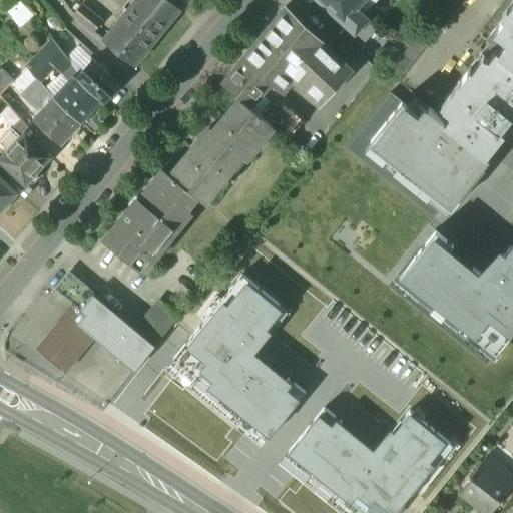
[(22,26),(35,14),(23,0),(20,0),(8,10),(22,26)]
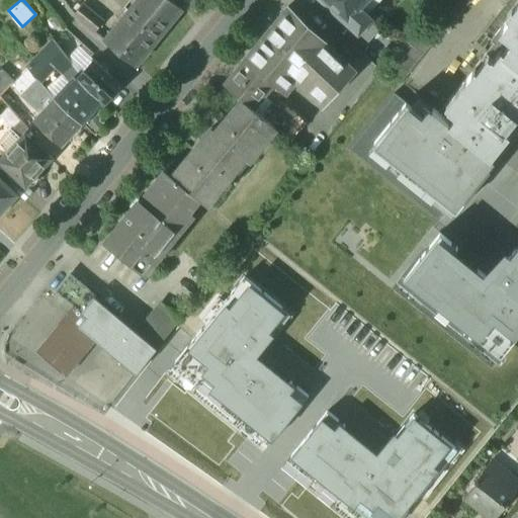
[(173,0),(137,0),(128,10),(160,36),(183,8),(173,0)]
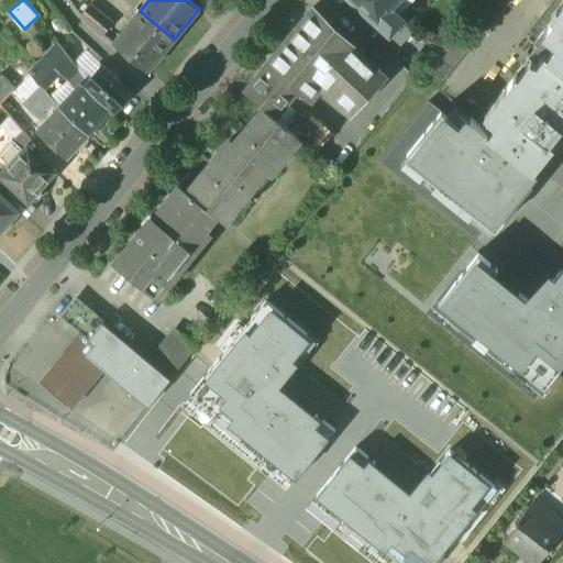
[(401,19),(381,0),(352,0),(390,33),(401,19)]
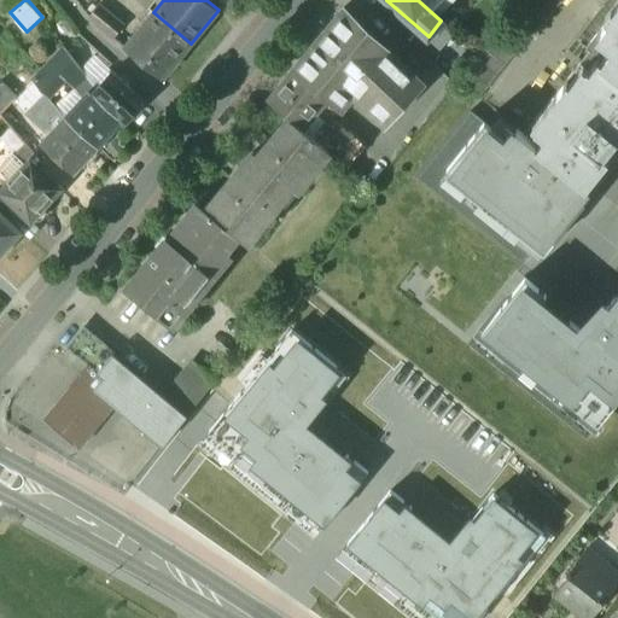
[(418,0),(441,21),(443,19),(430,7),(436,0),(418,0)]
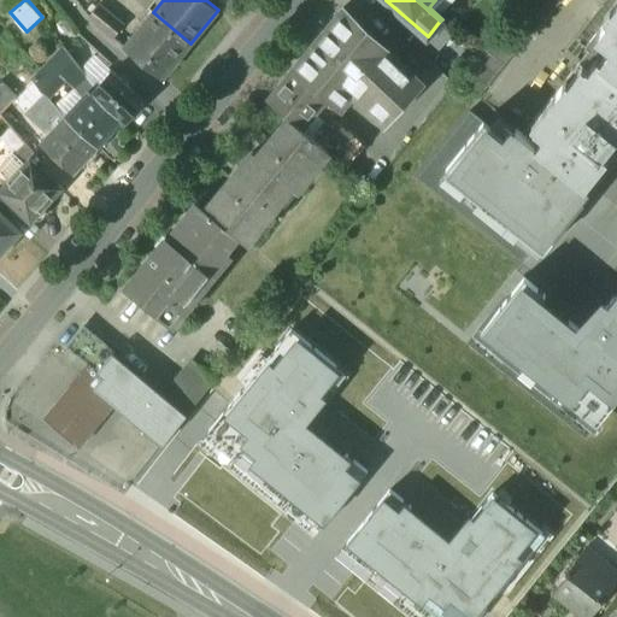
[(616,1),(605,17),(609,19),(585,48),(589,52),(523,134),(556,159),(616,83),(616,1)]
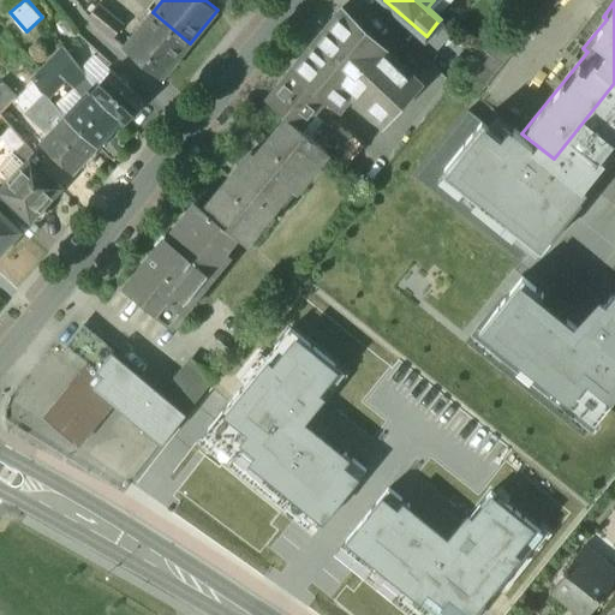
[(123,24),(99,5),(88,18),(113,37),(123,24)]
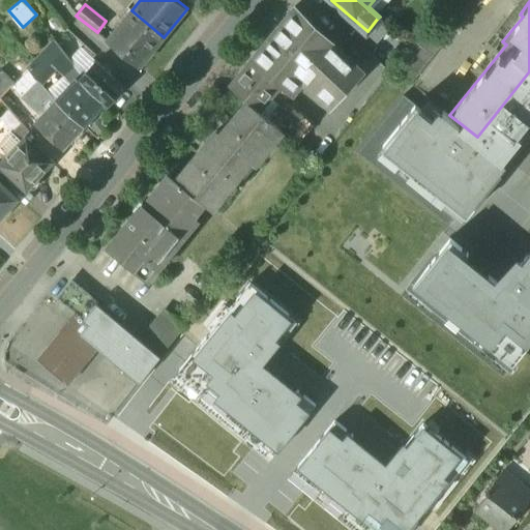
[(361,70),(295,6),(253,58),(263,67),(264,66),(273,75),(272,76),(292,92),(293,93),(305,79),(314,85),(312,88),(332,106),(361,70)]
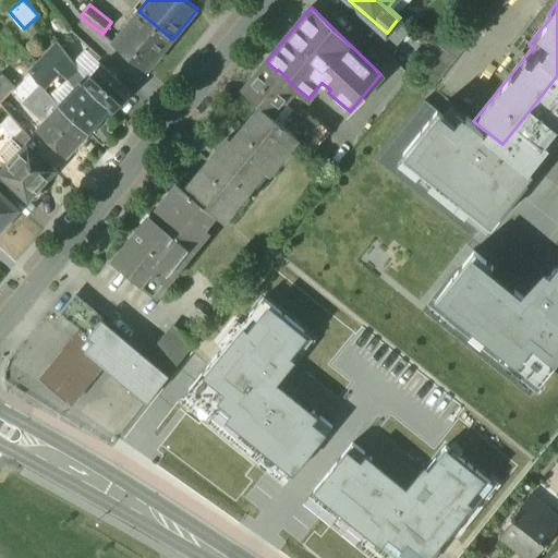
[(138,11),(112,43),(146,70),(172,39),(138,11)]
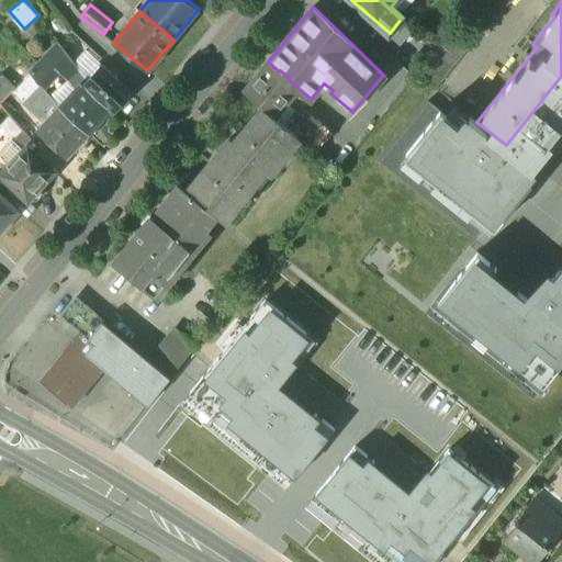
[(401,19),(390,33),(401,43),(412,30),(401,19)]
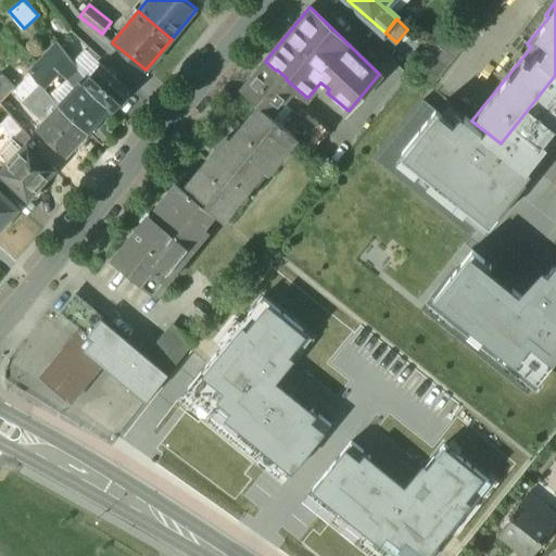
[(76,45),(64,34),(58,41),(67,54),(76,45)]
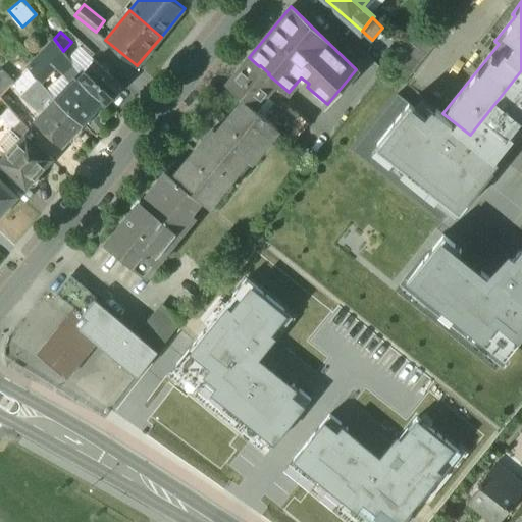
[(367,45),(358,36),(352,42),(361,51),(367,45)]
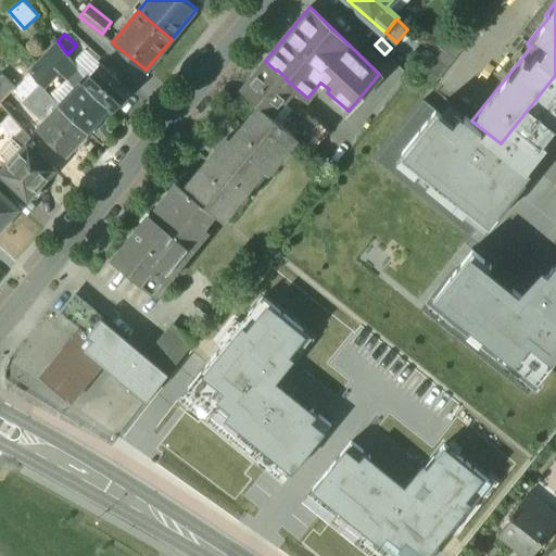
[(67,54),(58,41),(47,52),(59,67),(67,78),(79,68),(67,54)]
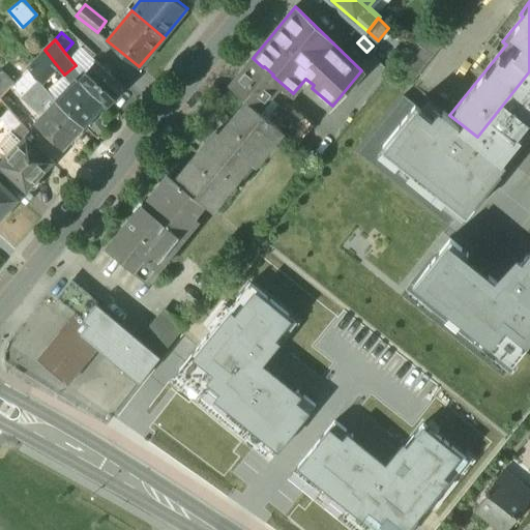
[(45,50),(28,67),(39,81),(56,64),(45,50)]
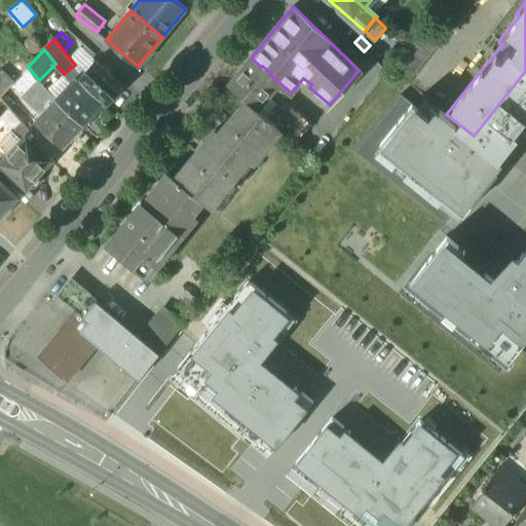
[(251,58),(228,84),(248,101),(259,110),(270,96),(279,85),(269,77),(270,75),(271,74),(262,66),(261,67),(251,58)]
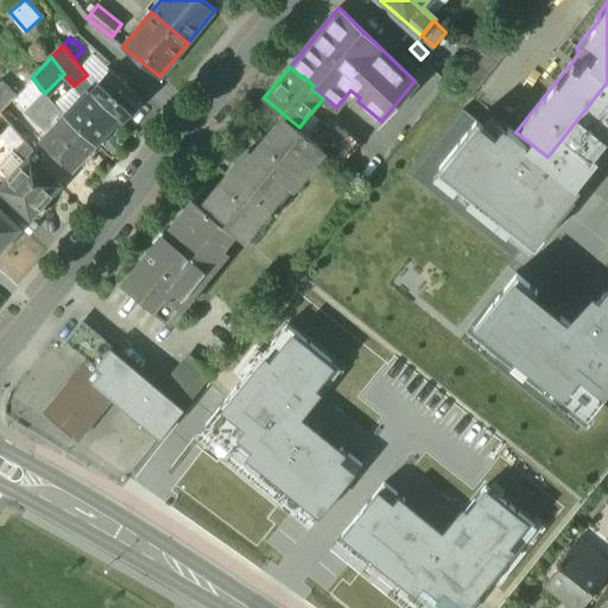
[(141,100),(109,70),(92,89),(120,119),(122,121),(141,100)]
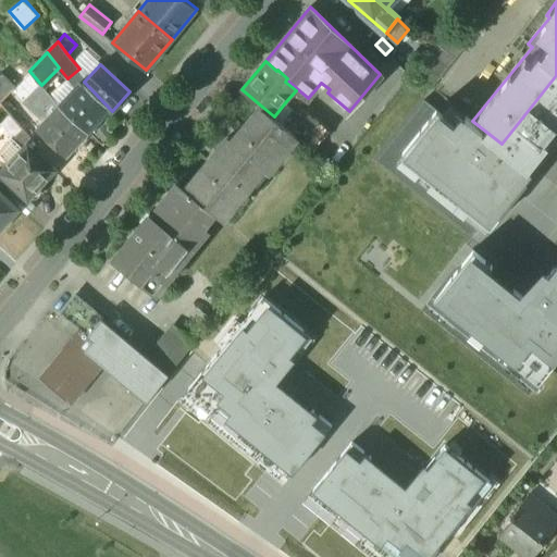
[(14,86),(0,100),(0,103),(12,116),(41,85),(29,71),(14,86)]
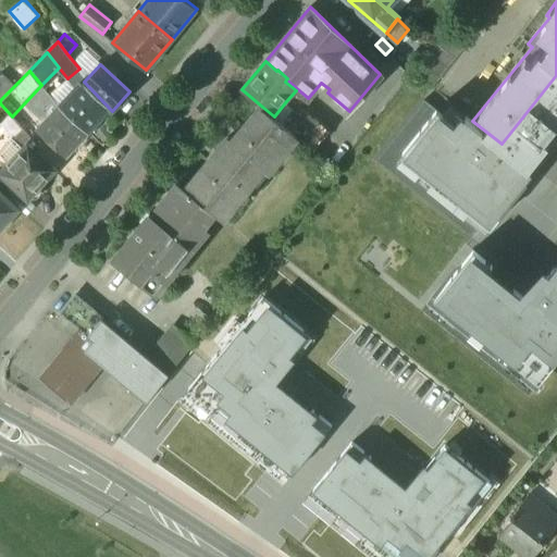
[(0,74),(0,73),(0,100),(14,86),(0,74)]
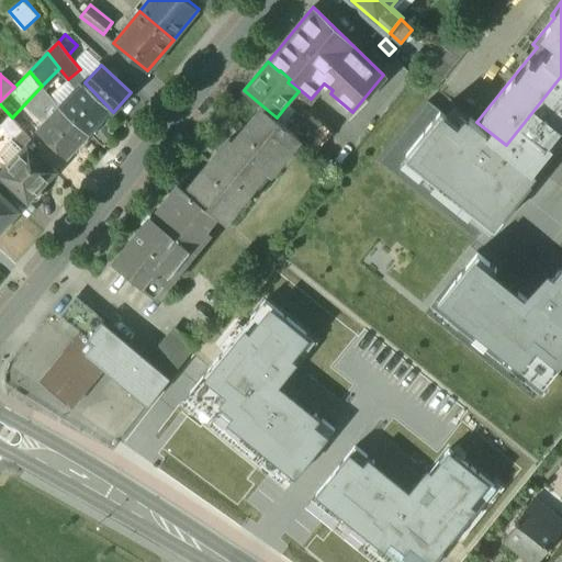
[(561,117),(561,76),(506,145),(534,167),(553,142),(547,137),(561,117)]
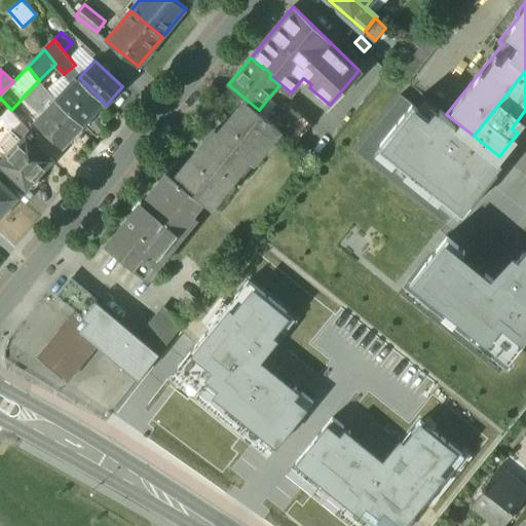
[(279,85),(270,96),(278,103),(283,99),(284,100),(290,91),(270,75),(269,77),(279,85)]
